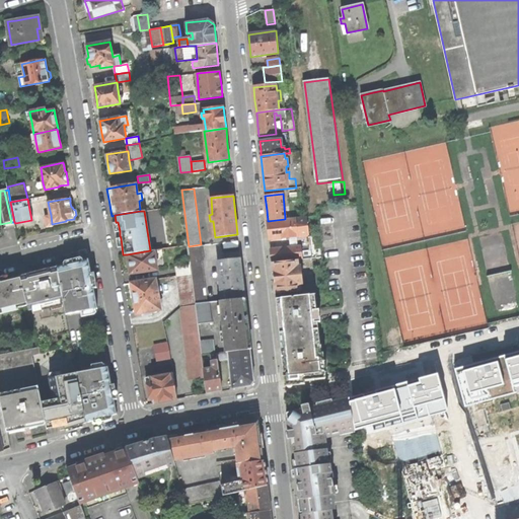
[(52,224),(51,215),(44,217),(46,226),(52,225),(52,224)]
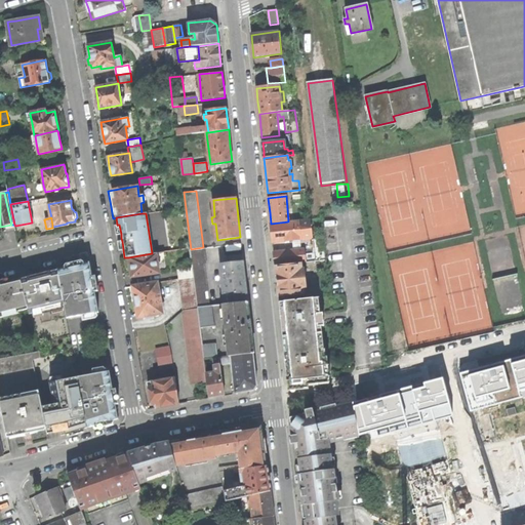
[(272,234),(273,242),(313,237),(311,219),(288,221),(271,224),(272,234)]
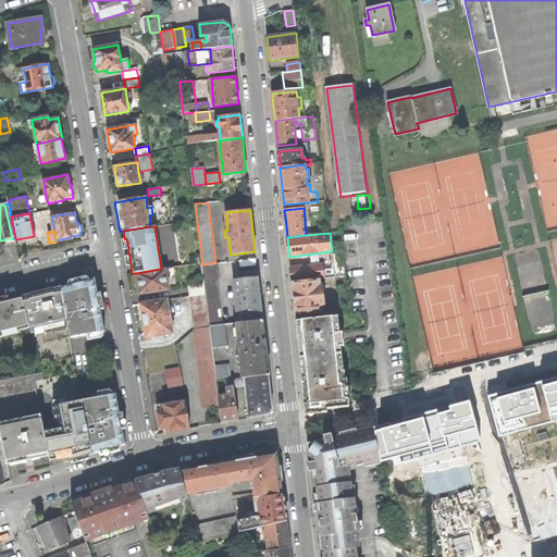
[(16,239),(15,238),(12,238),(0,240),(0,245),(0,247),(16,244),(16,239)]
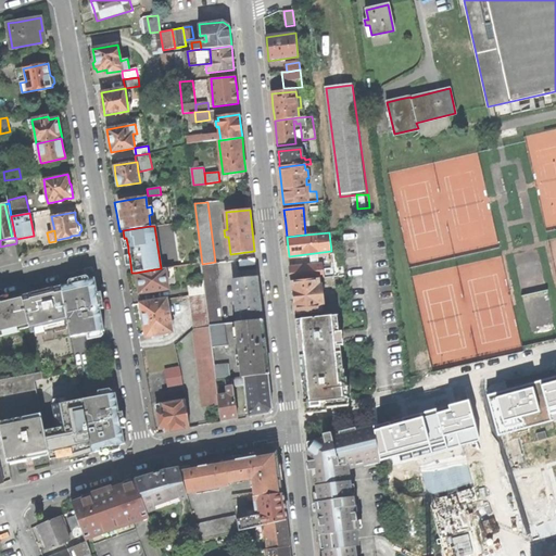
[(202,264),(204,283),(210,325),(222,324),(215,279),(217,279),(216,262),(215,262),(202,264)]
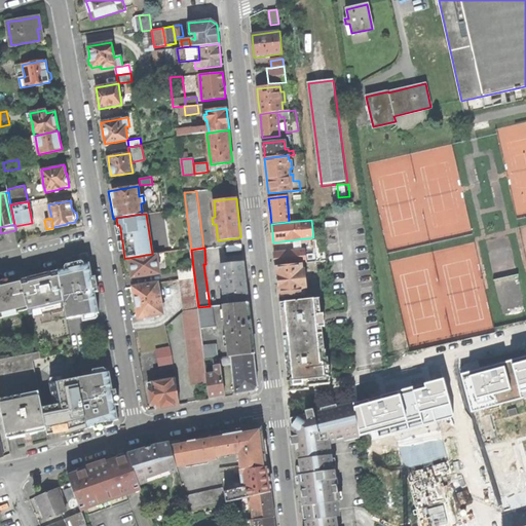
[(274,254),(276,266),(301,263),(310,262),(316,261),(315,249),(305,250),(304,251),(274,254)]
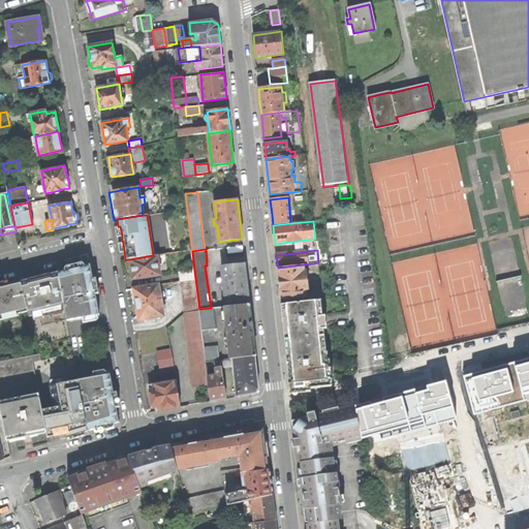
[(158,255),(153,255),(129,259),(131,272),(132,280),(161,276),(160,268),(162,265),(159,262),(158,255)]
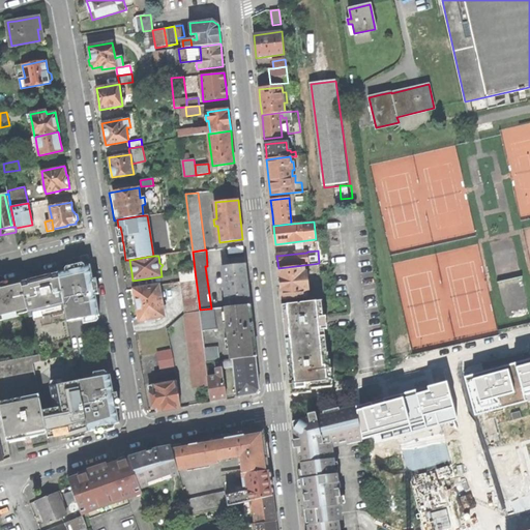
[(96,295),(93,278),(91,264),(58,272),(58,275),(65,310),(67,323),(100,316),(96,295)]
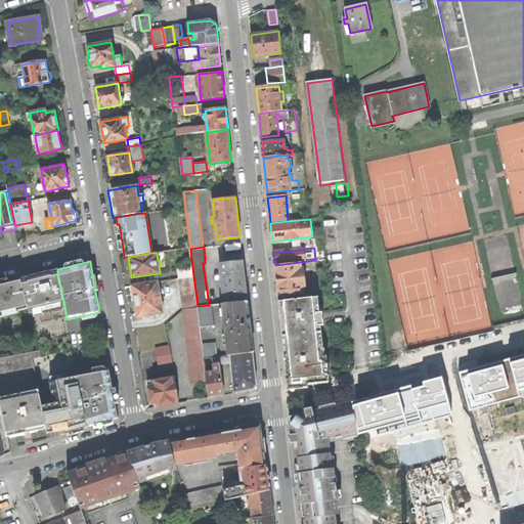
[(222,287),(224,303),(247,301),(245,279),(242,261),(219,264),(221,280),(219,280),(220,288),(222,287)]
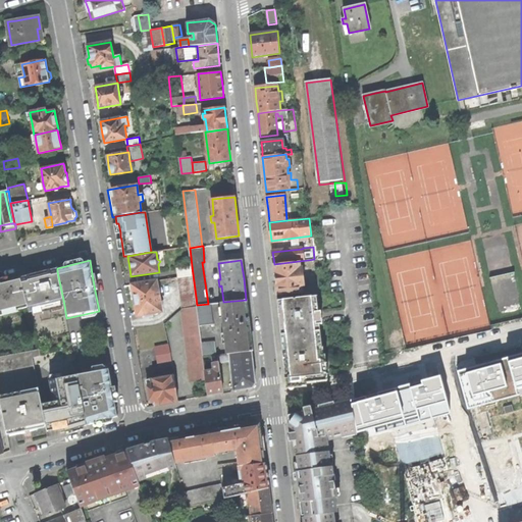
[(277,295),(302,293),(302,285),(304,285),(302,267),(300,267),(299,261),(274,264),(275,280),(277,295)]
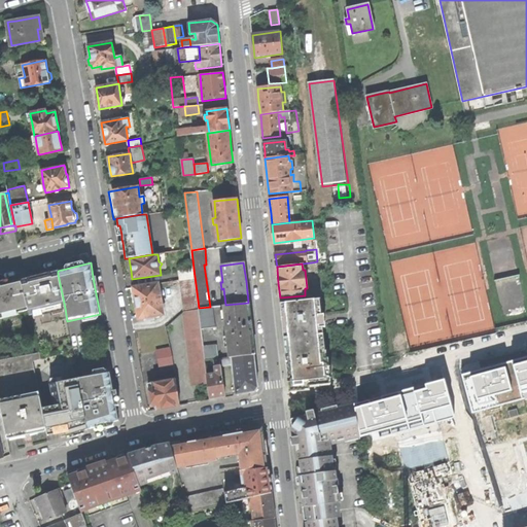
[(183,310),(199,308),(194,269),(178,271),(183,310)]
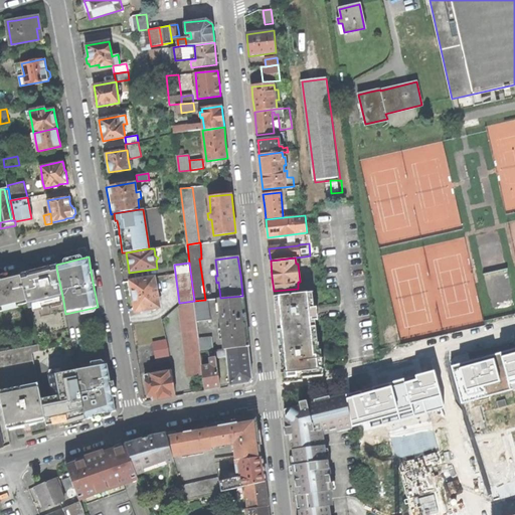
[(56,268),(50,269),(27,274),(20,276),(27,303),(29,309),(63,301),(56,268)]
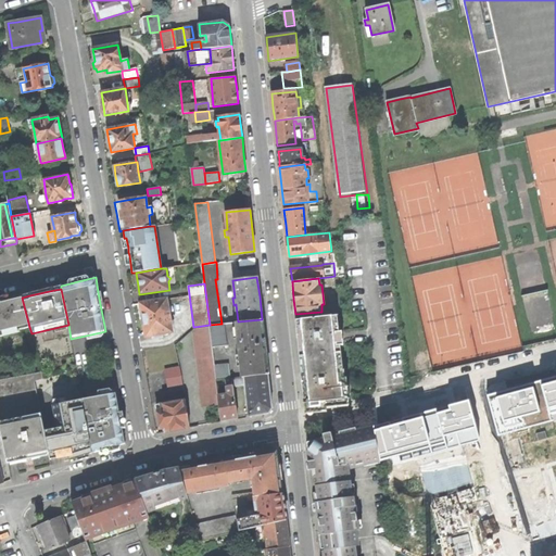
[(0,300),(0,331),(17,327),(19,330),(29,327),(22,298),(22,294),(0,300)]
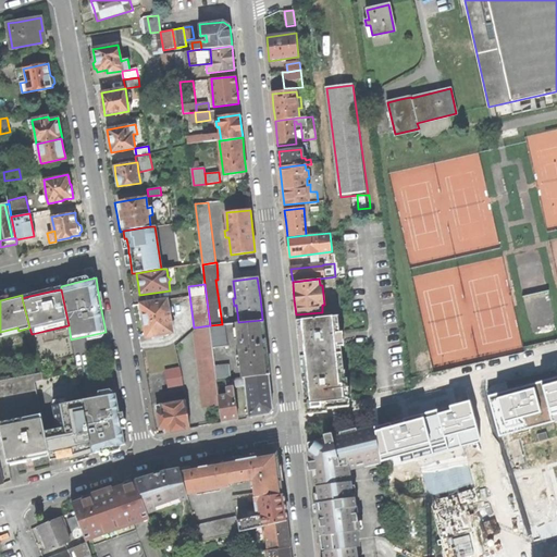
[(172,332),(166,300),(141,305),(145,327),(147,336),(172,332)]
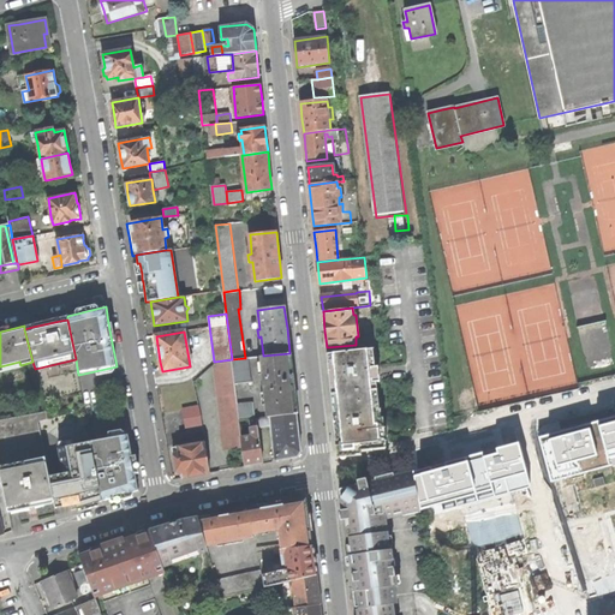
[(338,453),(362,451),(362,446),(386,443),(383,417),(377,417),(372,381),(380,381),(378,366),(371,366),(370,348),(332,353),(332,363),(328,363),(328,369),(329,374),(333,374),(338,412),(333,412),(334,418),(334,423),(339,422),(339,430),(335,430),(338,453)]
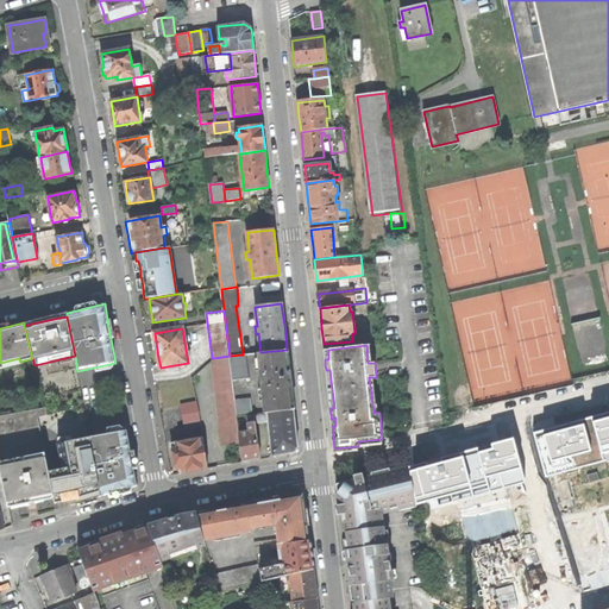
[(261,352),(258,352),(265,413),(268,413),(294,409),(290,380),(287,350),(261,352)]
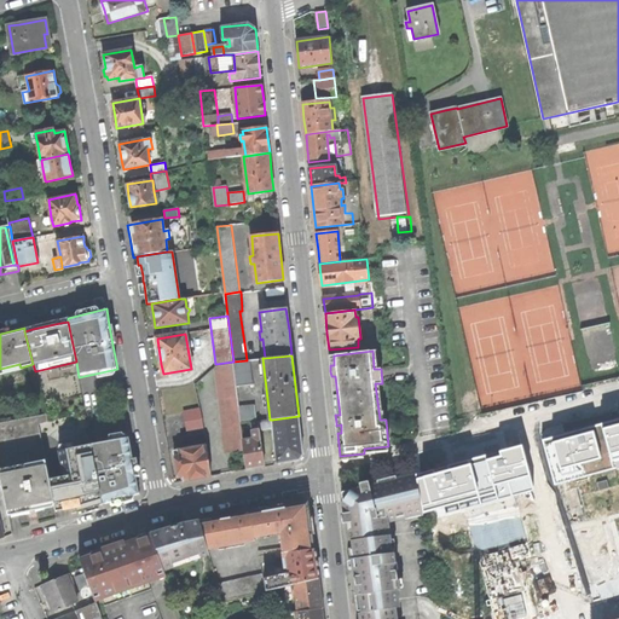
[(252,385),(236,387),(238,406),(262,404),(265,421),(270,420),(262,358),(249,360),(252,385)]
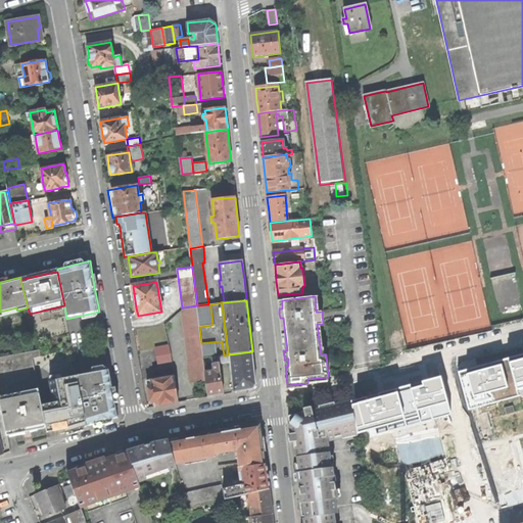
[(197,305),(199,327),(212,325),(210,304),(208,304),(197,305)]
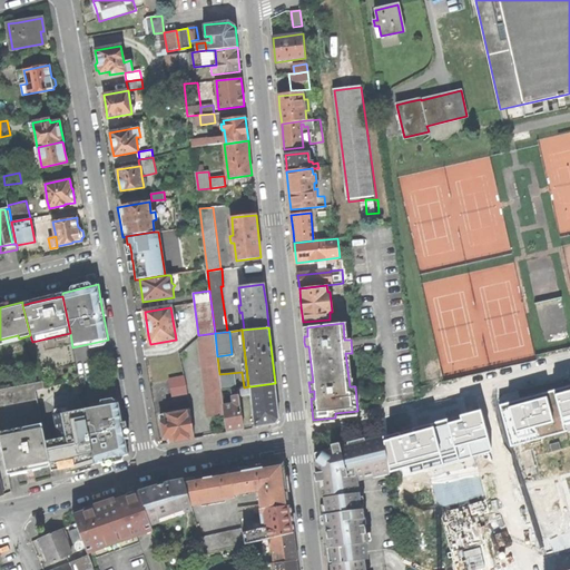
[(216,415),(225,414),(224,406),(222,390),(219,374),(217,356),(215,333),(198,335),(208,416),(216,415)]
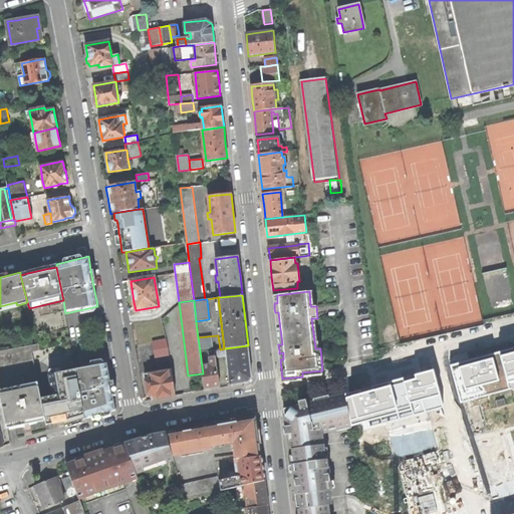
[(70,338),(83,336),(81,324),(99,321),(97,306),(65,313),(70,338)]
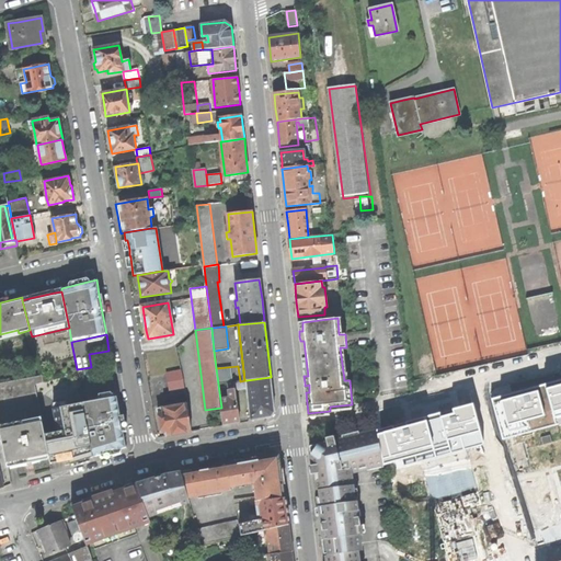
[(235,381),(240,381),(238,366),(216,368),(218,384),(226,382),(235,381)]
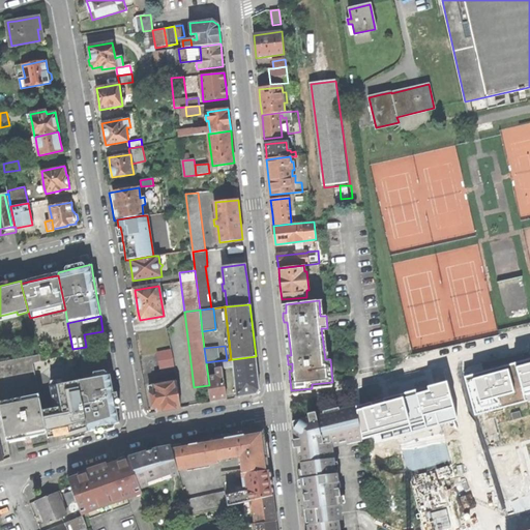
[(88,359),(86,347),(72,349),(79,381),(111,375),(108,356),(88,359)]
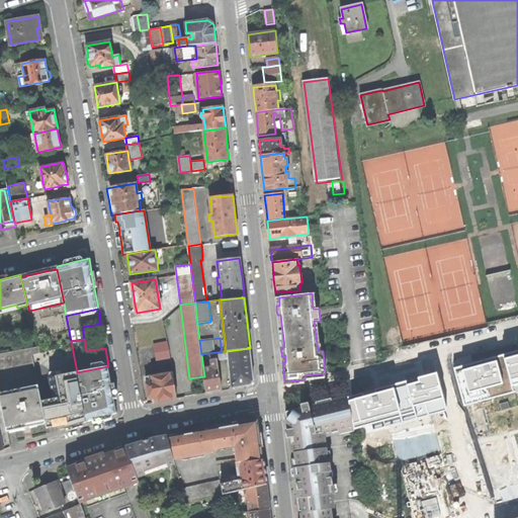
[(170,363),(166,343),(154,345),(157,365),(170,363)]
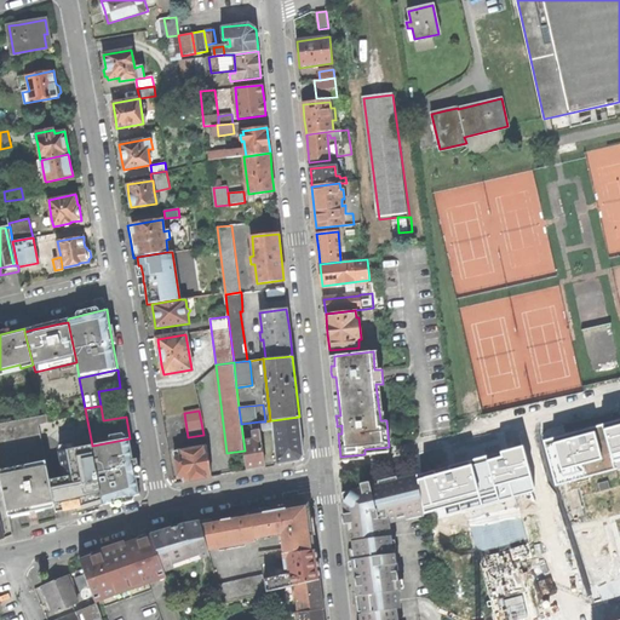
[(47,414),(28,418),(32,436),(41,434),(39,425),(49,423),(47,414)]
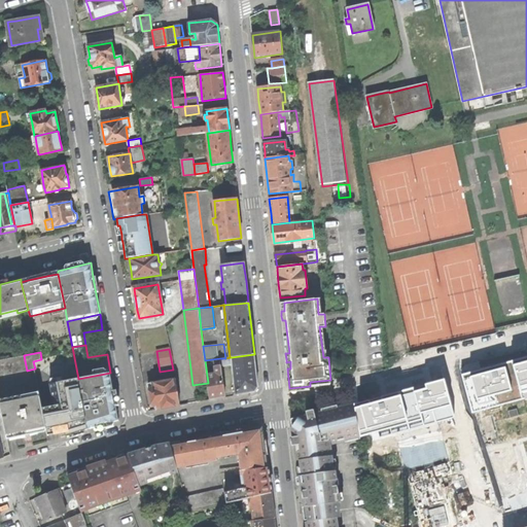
[(254,354),(232,357),(232,364),(233,366),(234,366),(236,380),(234,381),(236,394),(255,391),(257,388),(256,373),(254,354)]
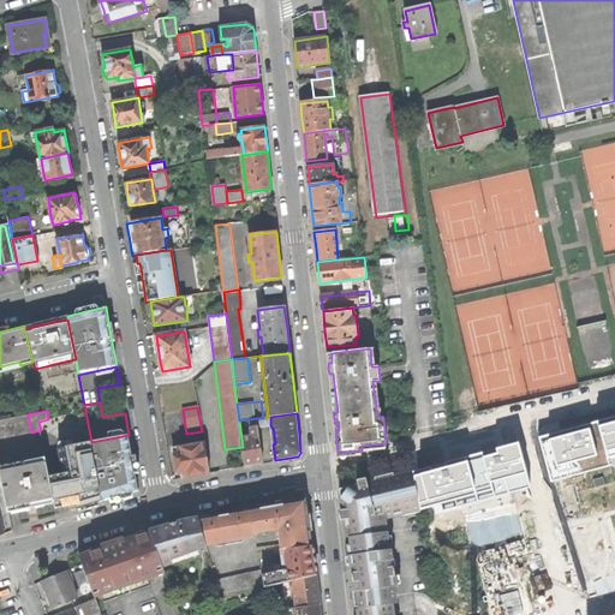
[(0,419),(0,437),(31,433),(28,415),(0,419)]
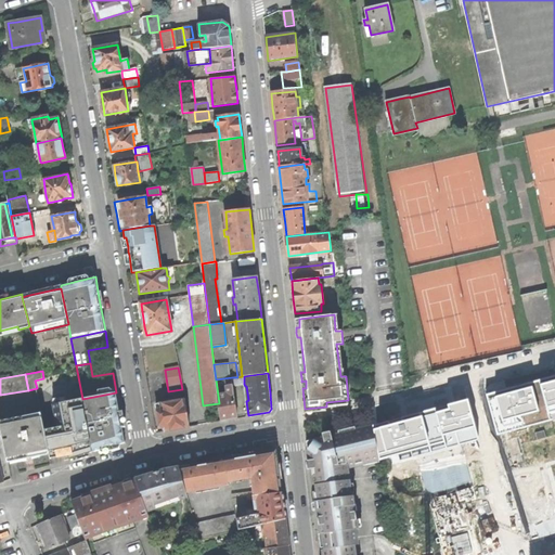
[(244,384),(244,376),(242,376),(237,377),(232,377),(233,385),(244,384)]
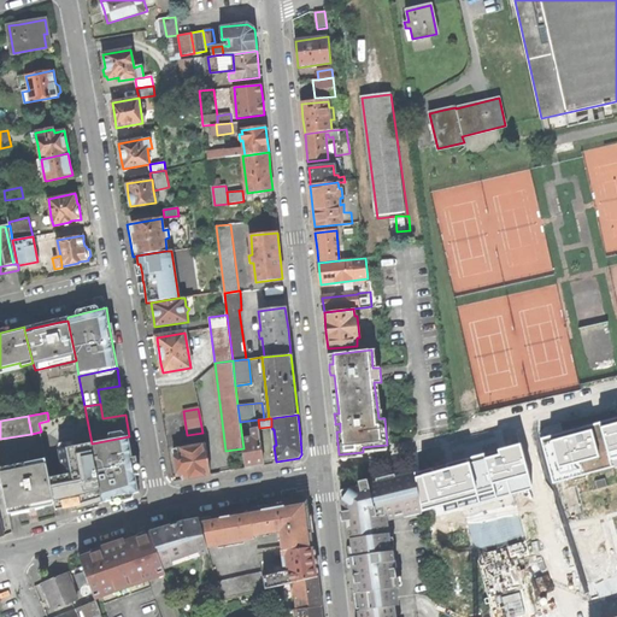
[(616,419),(540,440),(552,483),(616,465),(616,419)]
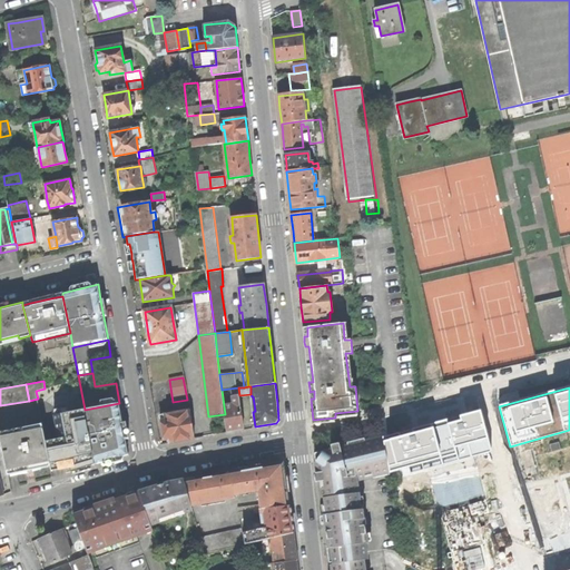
[(244,429),(239,395),(233,396),(234,404),(224,406),(225,414),(227,432),(235,430),(244,429)]
